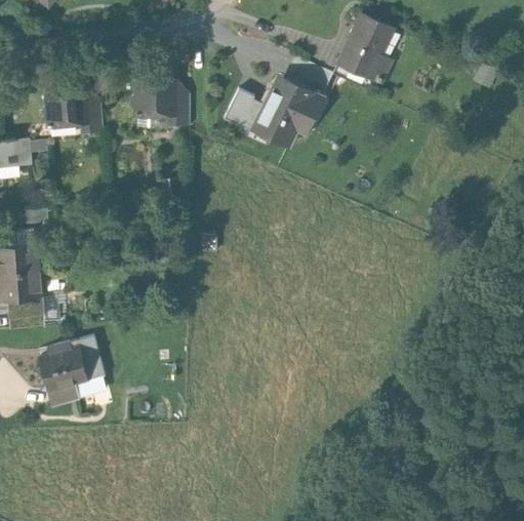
[(340,63),(372,78),(395,29),(363,14),(340,63)]
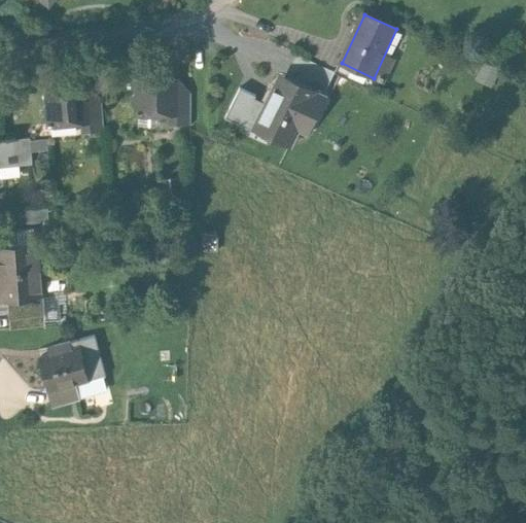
[(286,78),(323,97),(334,75),(296,57),(286,78)]
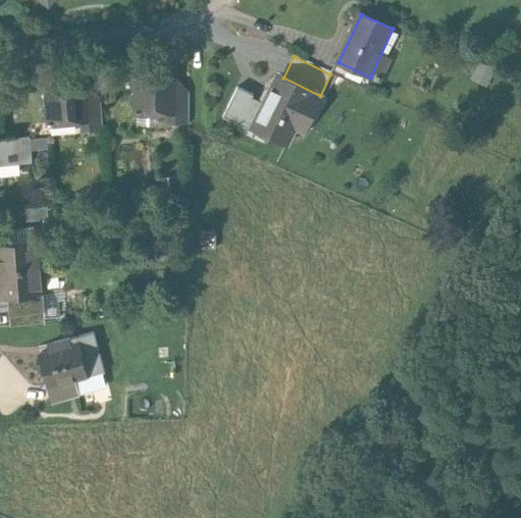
[(375,80),(370,78),(339,62),(332,75),(369,94),(375,80)]
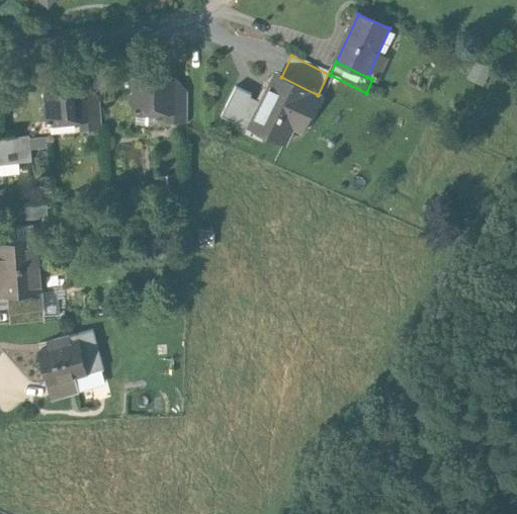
[(307,115),(318,95),(281,77),(273,92),(268,90),(251,125),(286,143),(293,131),(292,126),(299,112),(307,115)]
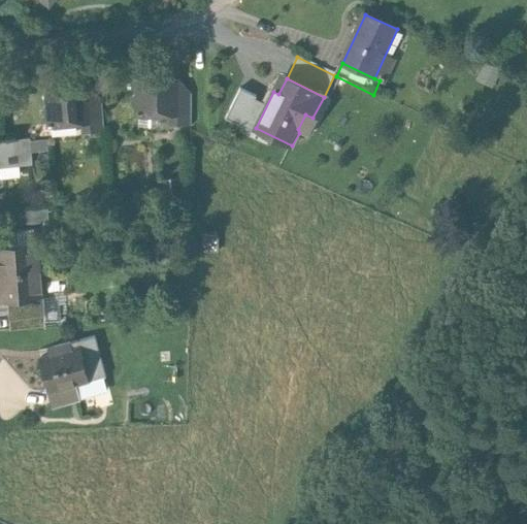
[(137,116),(177,117),(178,117),(178,97),(178,83),(137,83),(138,96),(135,98),(135,108),(137,111),(137,116)]
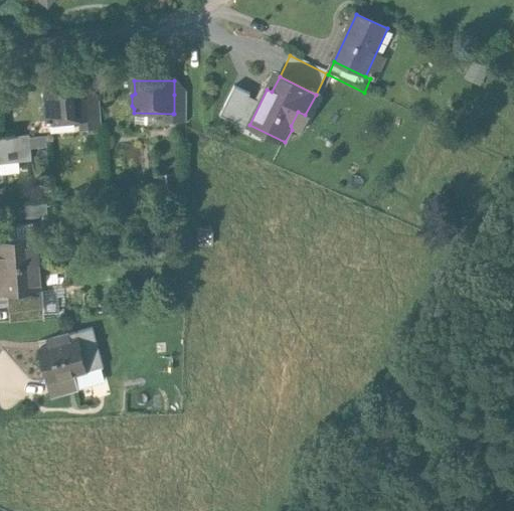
[(48,126),(88,123),(90,123),(88,102),(88,89),(46,92),(47,104),(44,108),(45,117),(48,120),(48,126)]
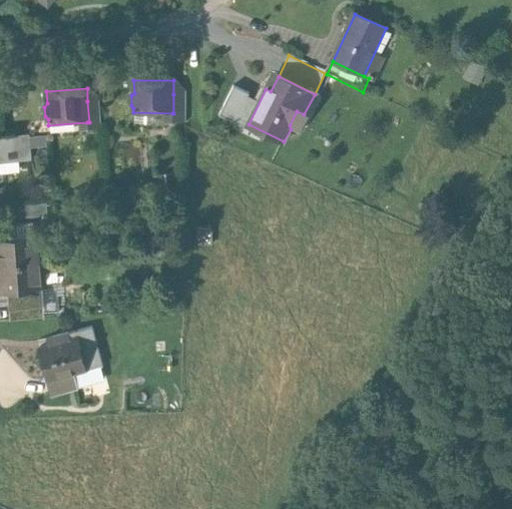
[(186,94),(173,94),(173,113),(172,113),(172,124),(186,124),(186,94)]
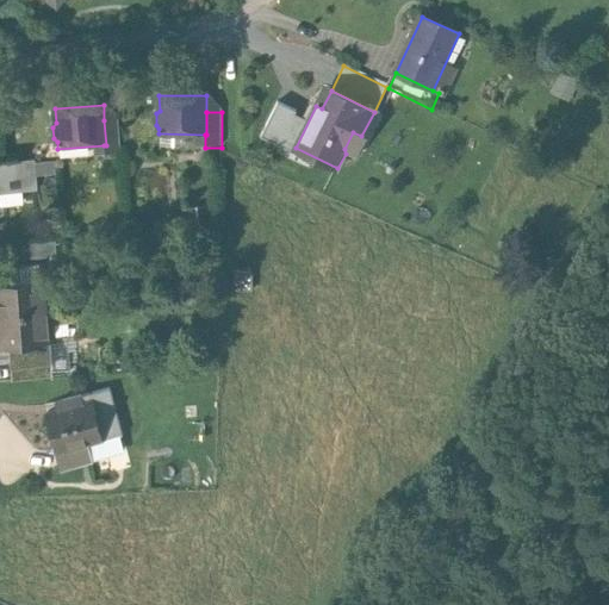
[(106,145),(104,145),(105,157),(120,156),(118,120),(104,120),(106,145)]
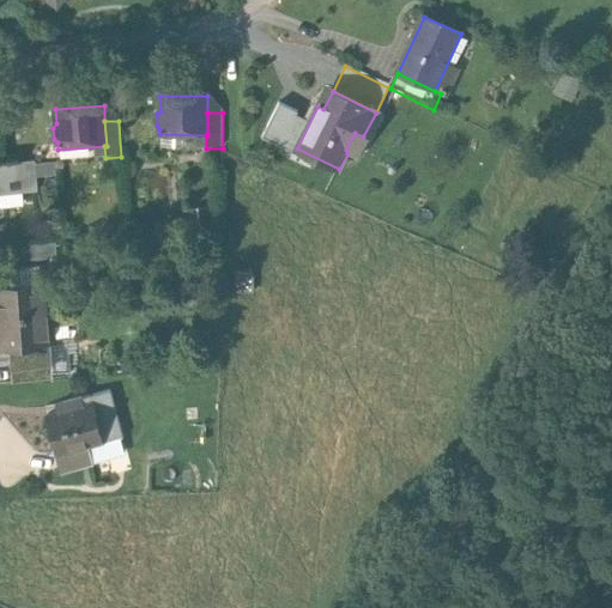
[(0,195),(36,193),(34,164),(0,166),(0,195)]
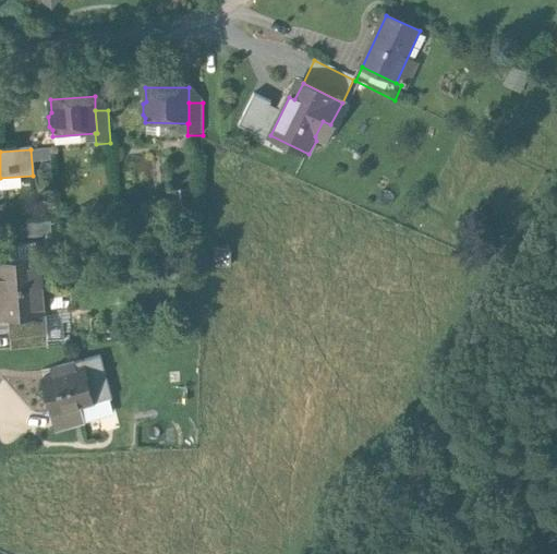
[(0,292),(44,290),(44,277),(46,277),(44,260),(43,260),(36,247),(20,248),(15,262),(0,262),(0,292)]
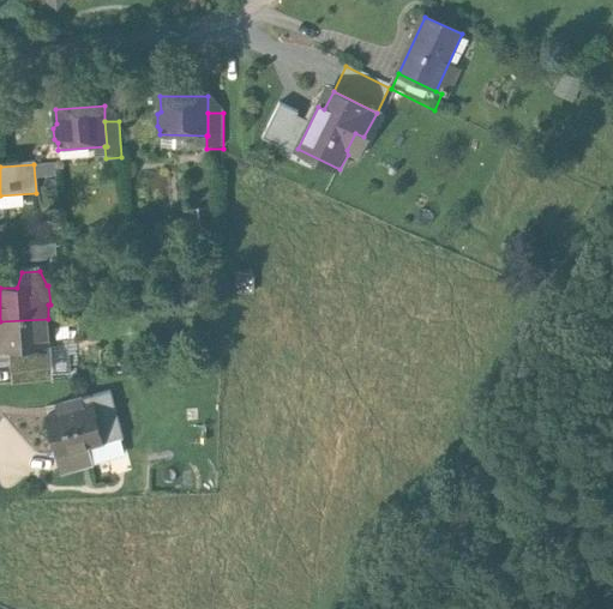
[(49,332),(48,319),(0,321),(0,355),(13,355),(14,374),(53,372),(50,350),(54,350),(52,332),(49,332)]
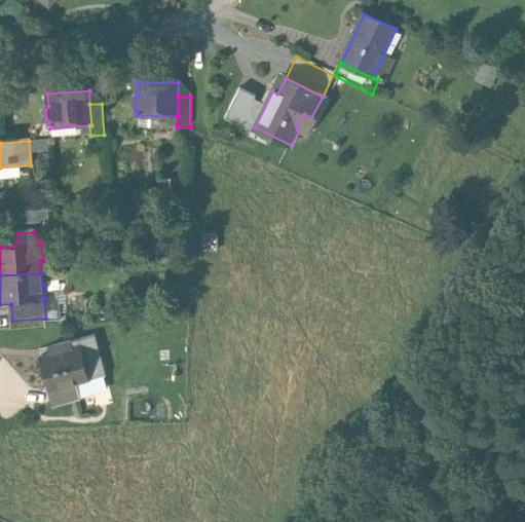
[(46,331),(45,319),(12,321),(10,321),(11,334),(46,331)]
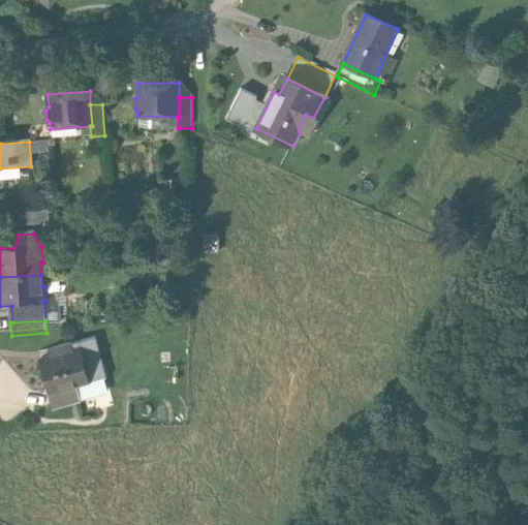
[(49,377),(57,410),(80,404),(76,391),(106,382),(96,342),(71,348),(71,347),(54,351),(56,359),(41,362),(45,378),(49,377)]
